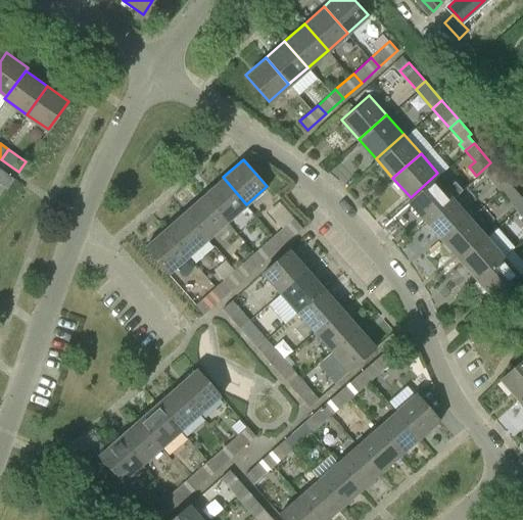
[(500,189),(508,182),(490,162),(476,176),(477,177),(483,172),(500,189)]
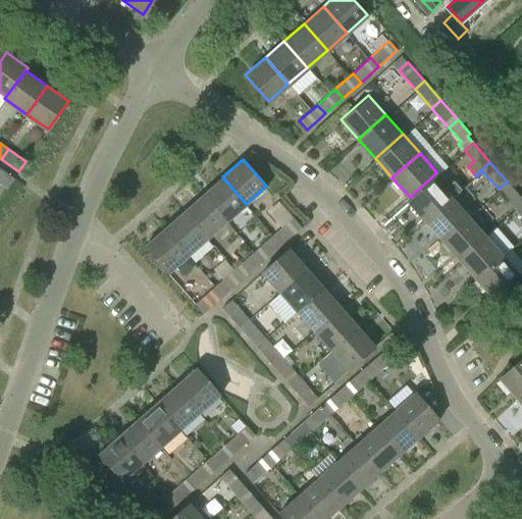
[(13,177),(0,167),(0,183),(6,188),(13,177)]
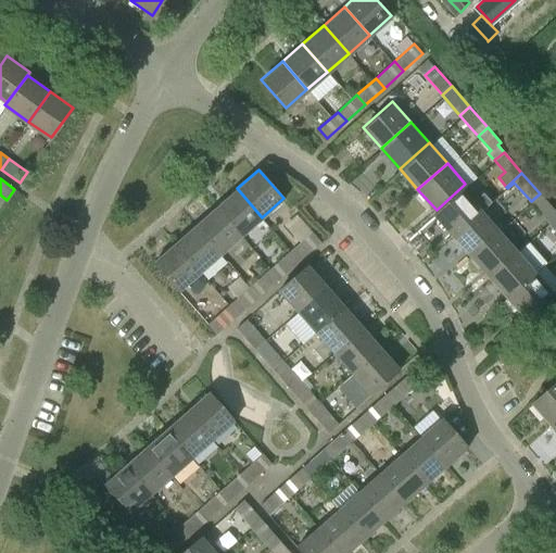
[(475,199),(463,186),(437,210),(433,213),(452,234),(482,208),(491,200),(483,191),(475,199)]
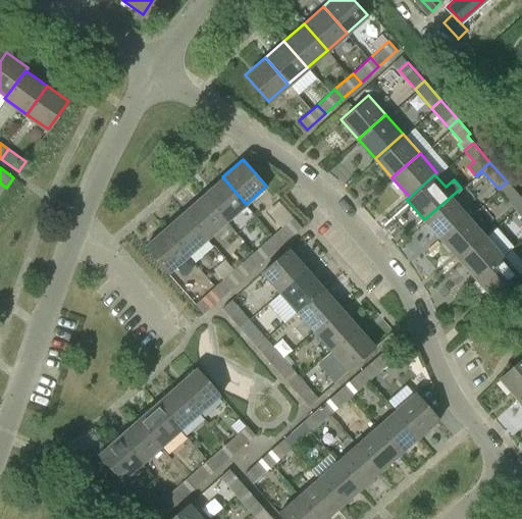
[(246,204),(222,176),(203,195),(226,221),(246,204)]
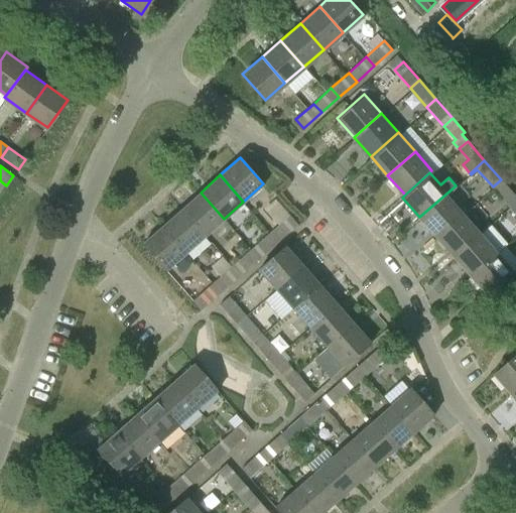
[(515,196),(501,179),(493,186),(509,206),(515,200),(515,196)]
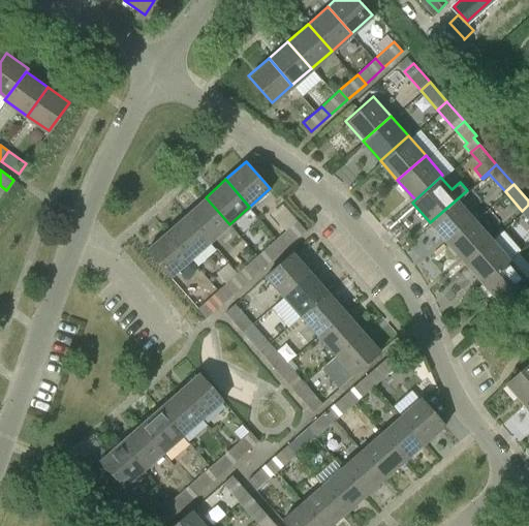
[(229,224),(206,197),(186,214),(210,242),(229,224)]
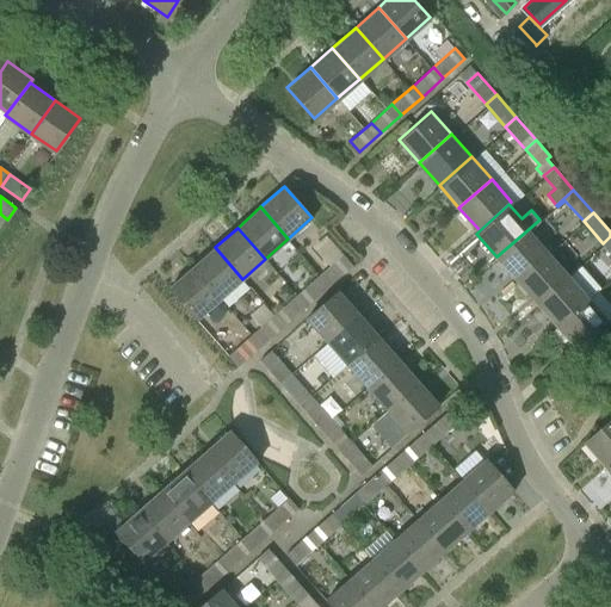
[(549,251),(530,228),(497,256),(517,280),(549,251)]
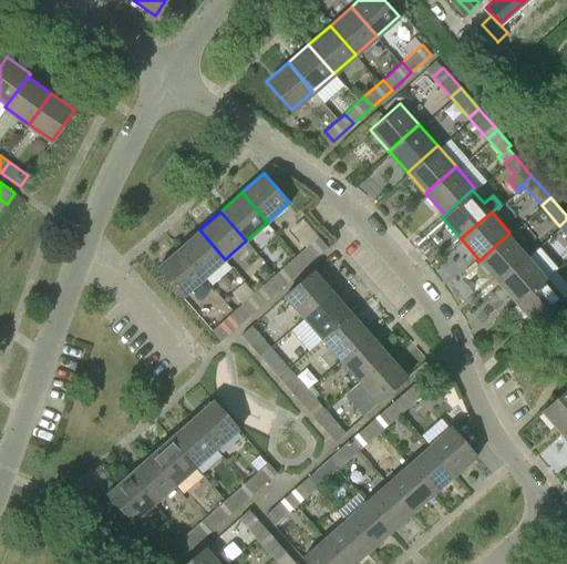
[(225,259),(199,229),(178,249),(204,278),(225,259)]
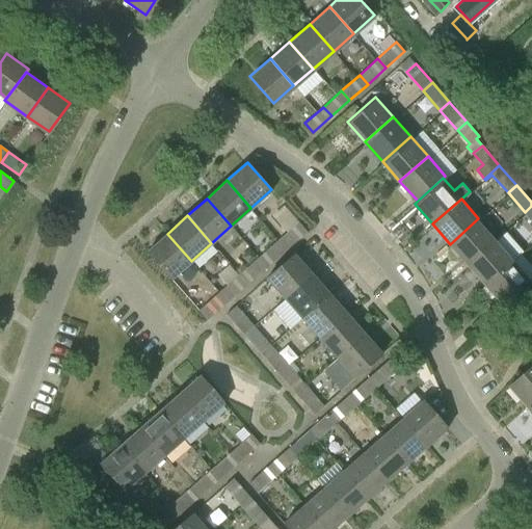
[(496,238),(478,218),(450,244),(468,263),(496,238)]
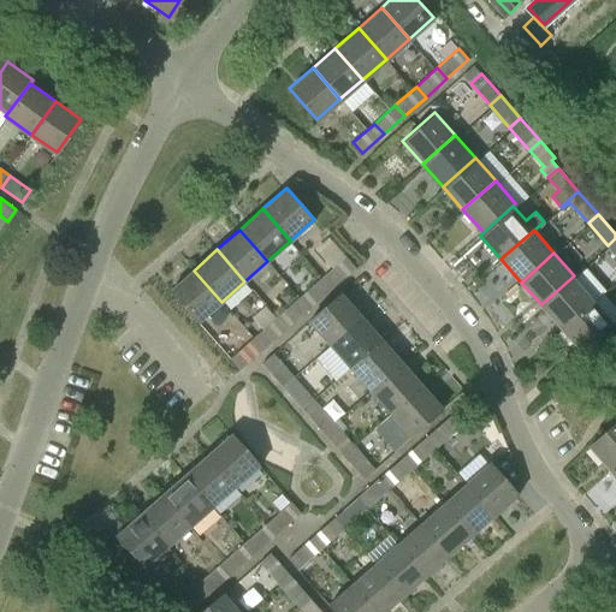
[(347,257),(323,278),(332,289),(356,268),(347,257)]
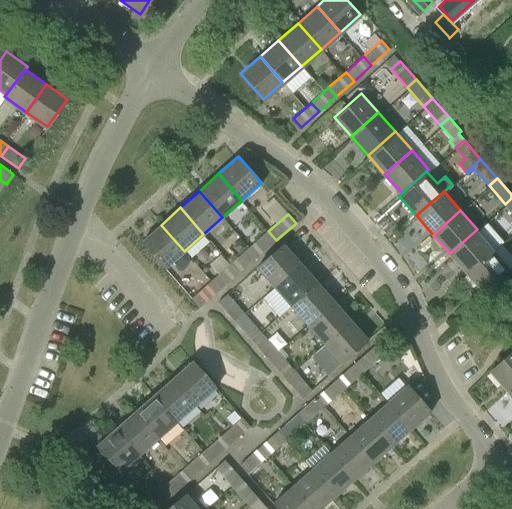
[(166,268),(184,251),(161,225),(142,241),(166,268)]
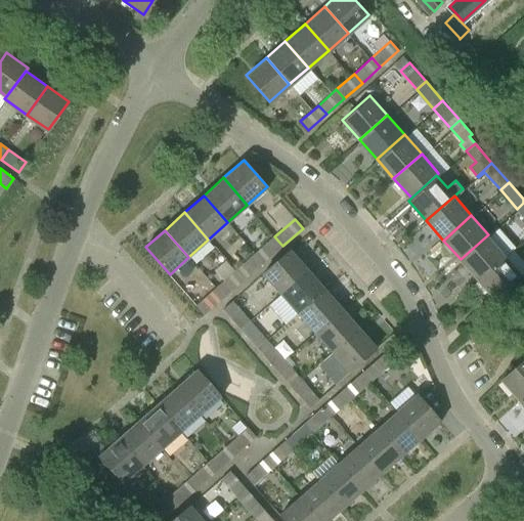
[(506,254),(488,234),(461,259),(477,278),(506,254)]
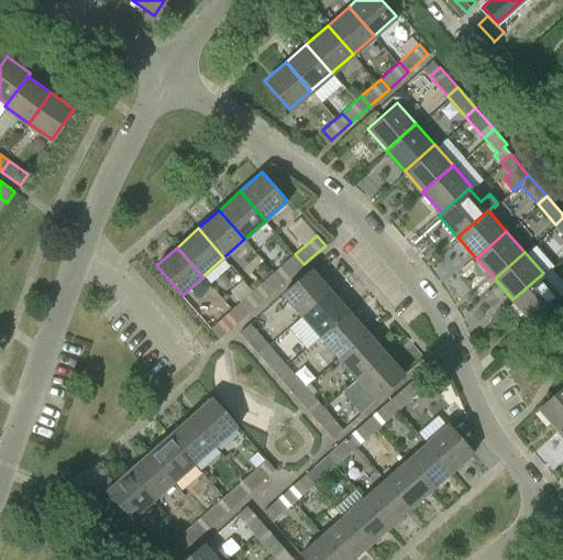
[(295,254),(275,273),(283,283),(304,264),(295,254)]
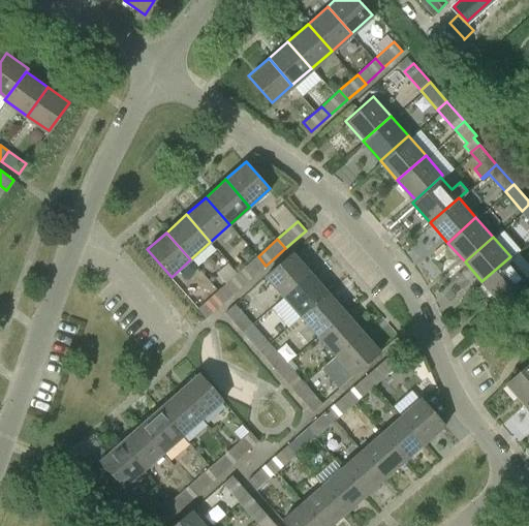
[(266,276),(284,297),(312,273),(292,251),(266,276)]
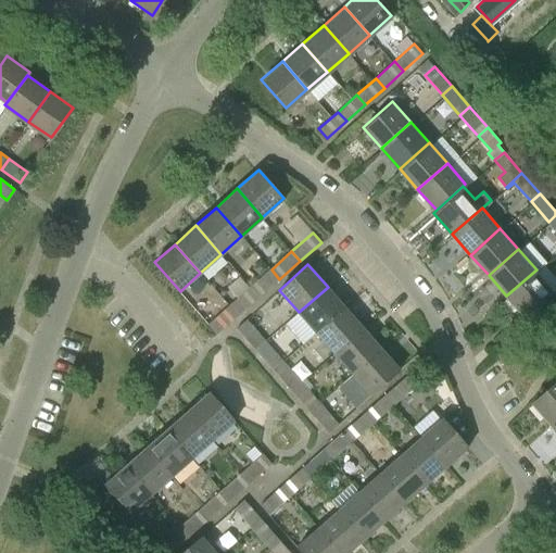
[(272,269),(251,288),(258,298),(279,279),(272,269)]
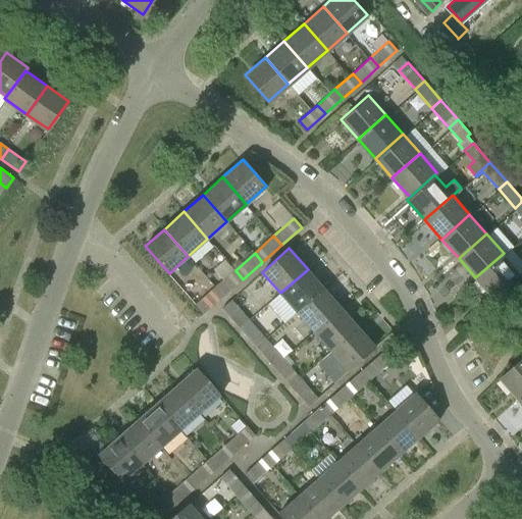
[(521,273),(504,253),(475,277),(476,277),(472,280),(488,300),(492,297),(493,298),(521,273)]
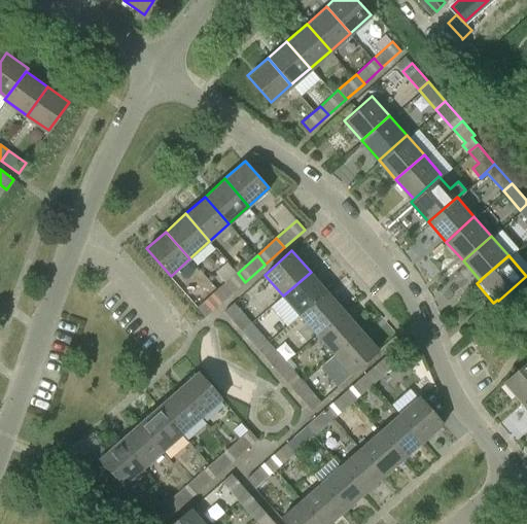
[(311,272),(283,295),(301,315),(327,291),(311,272)]
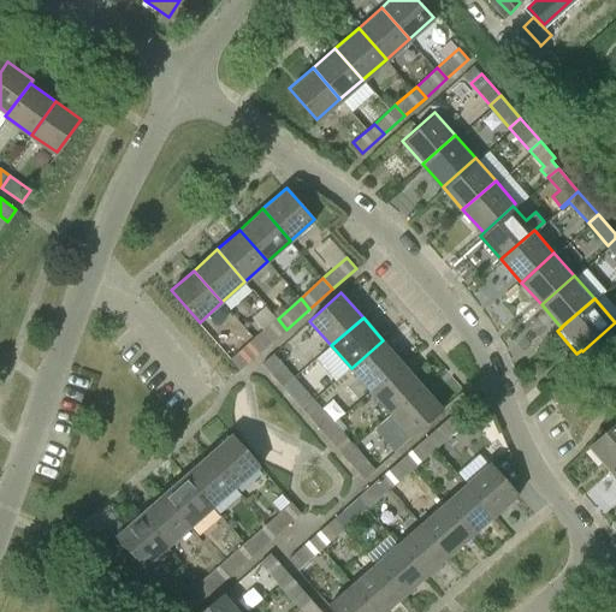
[(278,319),(255,338),(264,349),(286,330),(278,319)]
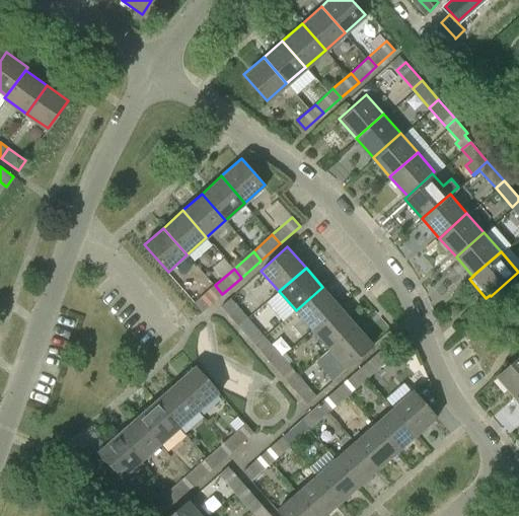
[(215,285),(195,303),(203,311),(222,294),(215,285)]
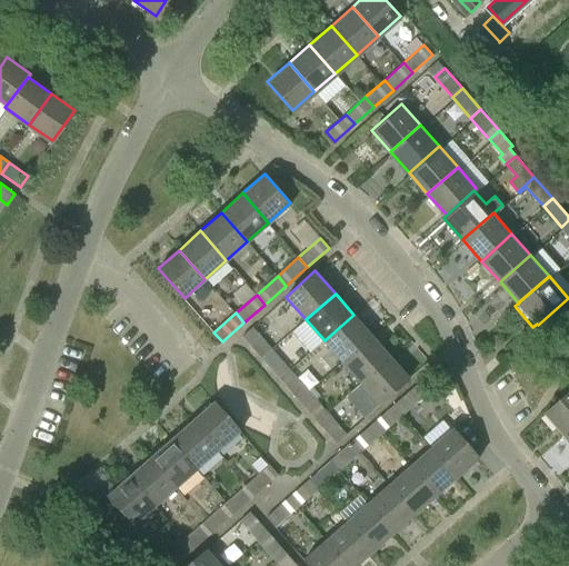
[(353,315),(325,340),(343,361),(372,336),(353,315)]
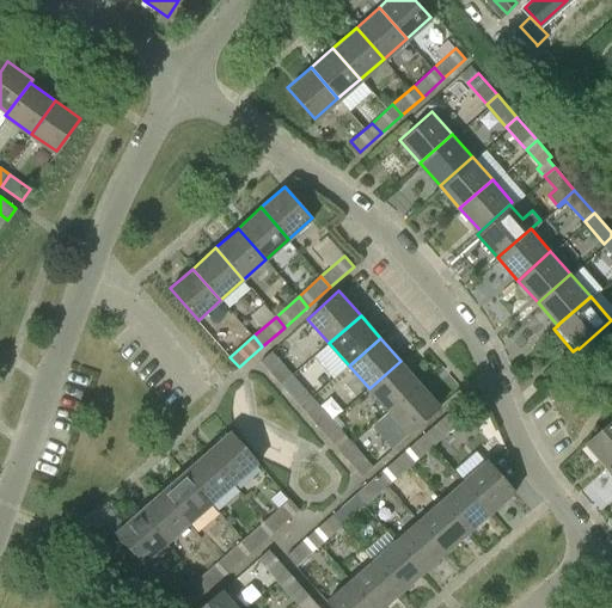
[(261,361),(281,385),(292,375),(271,351),(261,361)]
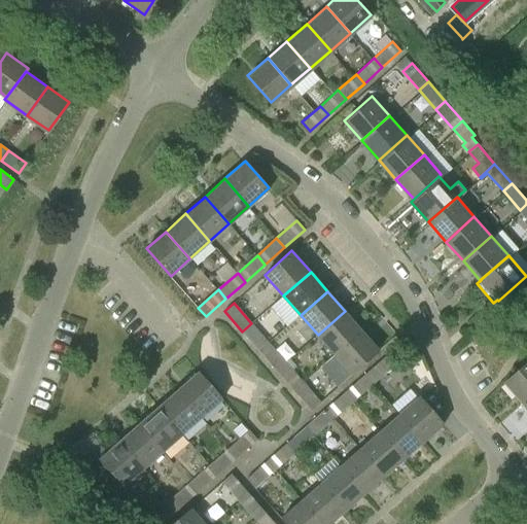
[(345,311),(318,335),(336,354),(362,330),(345,311)]
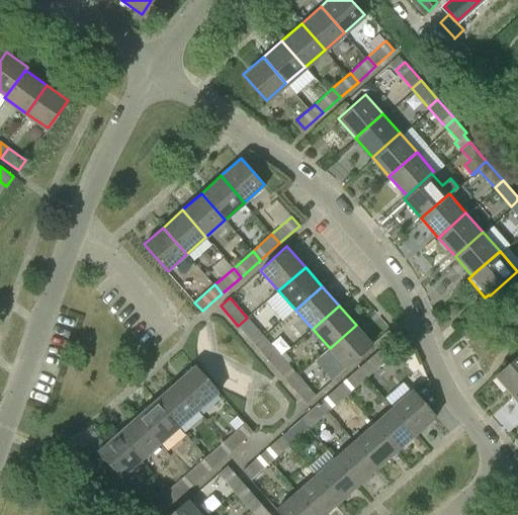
[(264,337),(275,327),(264,315),(253,324),(247,318),(238,326),(255,345),(264,337)]
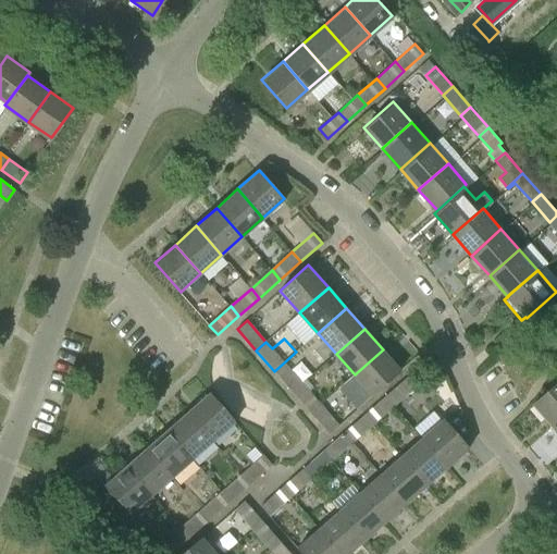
[(383,349),(355,374),(344,384),(360,403),(371,393),(372,395),(401,370),(383,349)]
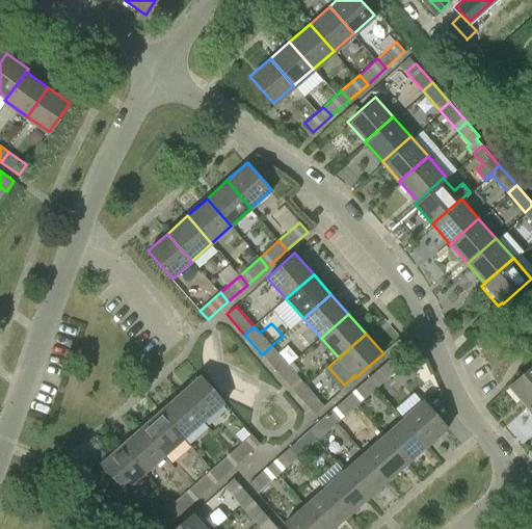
[(289,366),(271,346),(262,354),(280,374),(289,366)]
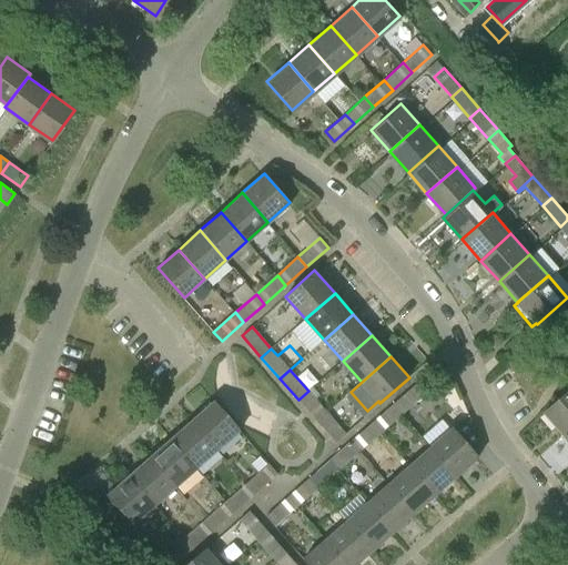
[(413,385),(392,404),(401,414),(422,395),(413,385)]
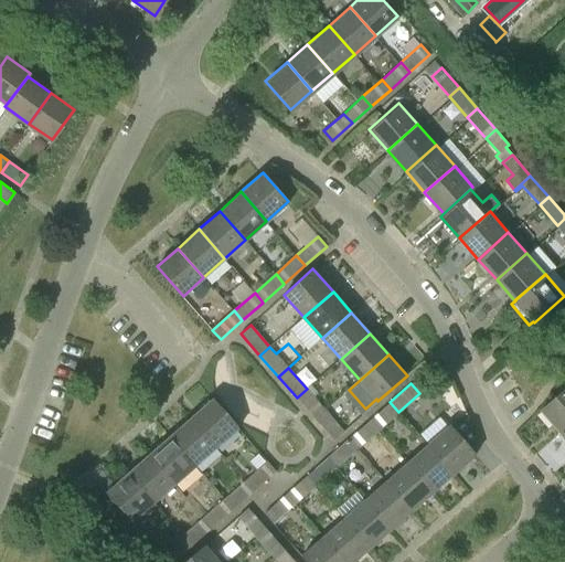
[(564,386),(540,409),(558,430),(564,423),(564,386)]
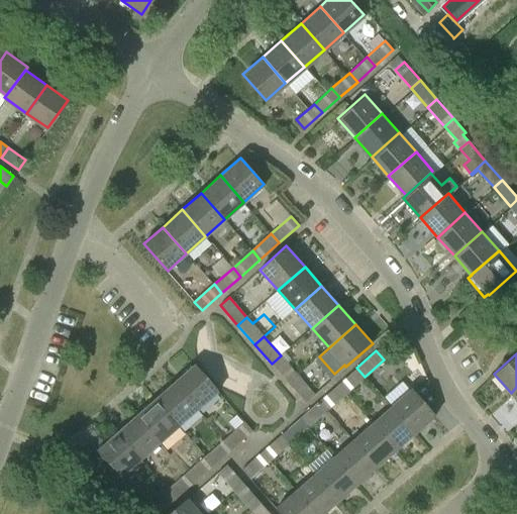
[(298,375),(281,355),(272,364),(289,383),(298,375)]
